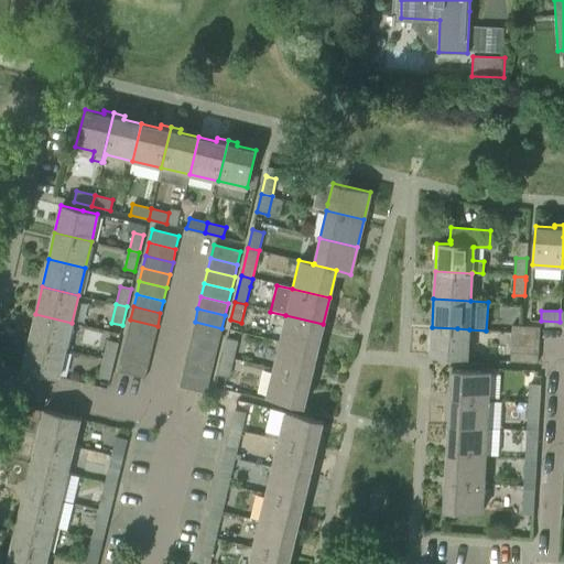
[(65,349),(72,323),(35,314),(29,340),(65,349)]
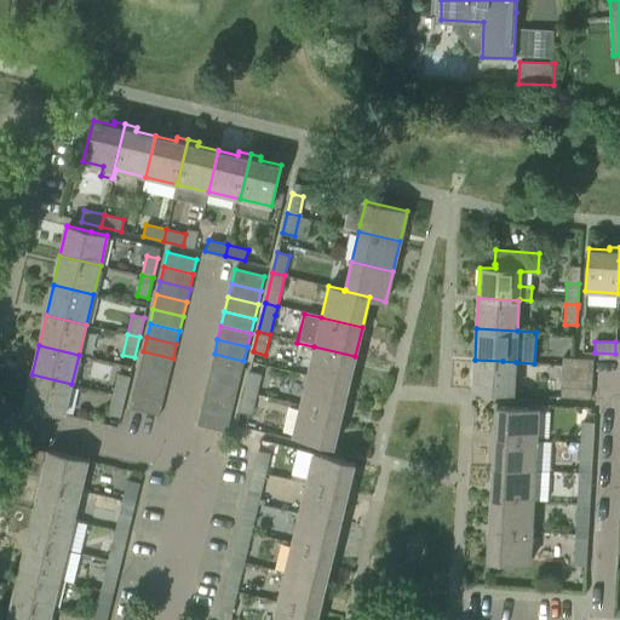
[(348,386),(355,356),(314,346),(306,377),(348,386)]
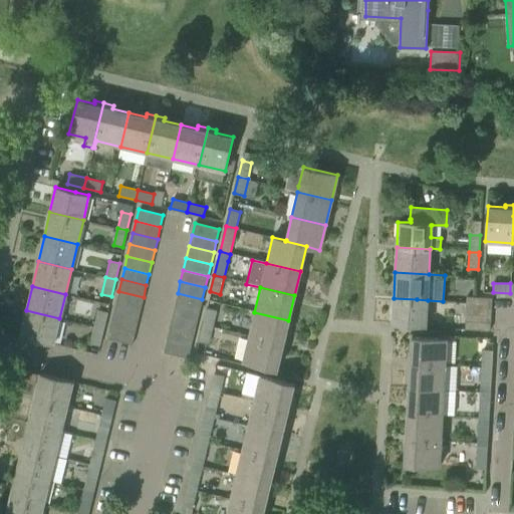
[(141,309),(144,297),(118,291),(115,303),(141,309)]
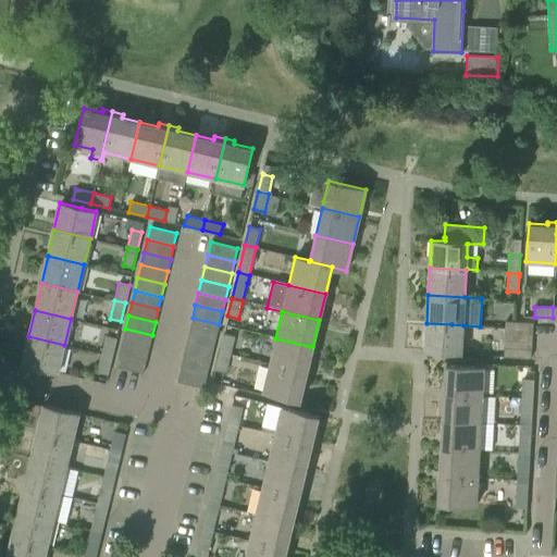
[(215,337),(219,324),(193,318),(189,331),(215,337)]
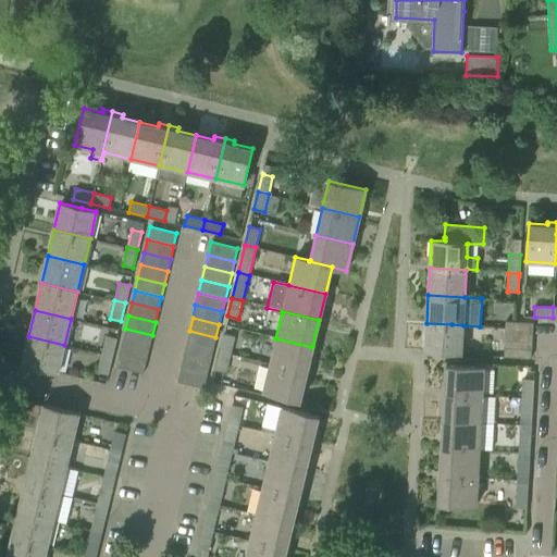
[(532,336),(533,323),(505,322),(505,334),(532,336)]
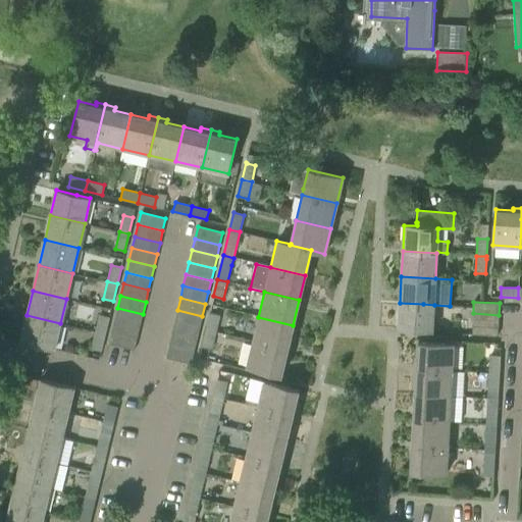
[(432,330),(433,310),(434,305),(400,303),(398,328),(432,330)]
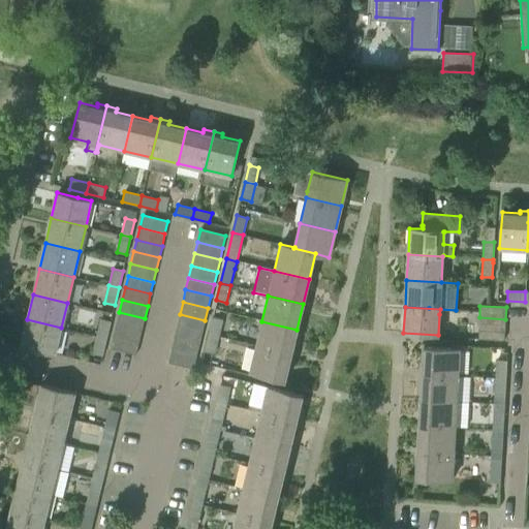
[(142,330),(145,318),(119,312),(116,323),(142,330)]
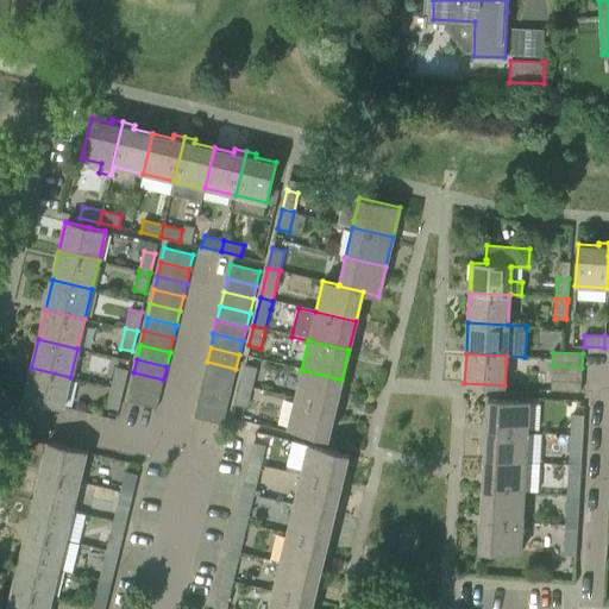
[(233,382),(236,369),(207,362),(203,375),(233,382)]
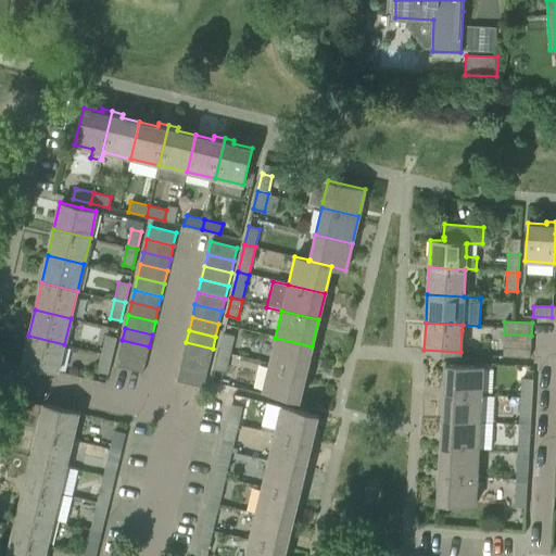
[(234,336),(224,332),(219,351),(229,353),(234,336)]
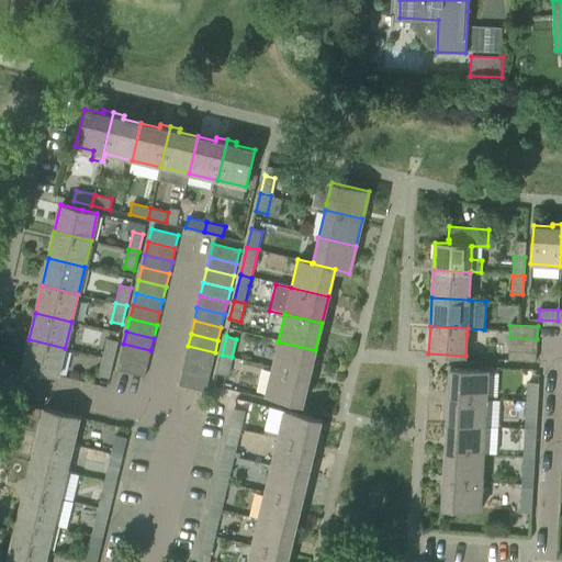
[(536,351),(537,339),(509,337),(508,350),(536,351)]
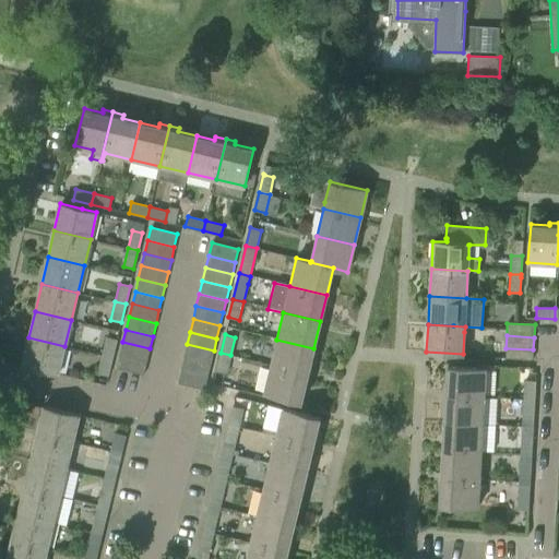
[(58,373),(64,346),(28,337),(22,365),(58,373)]
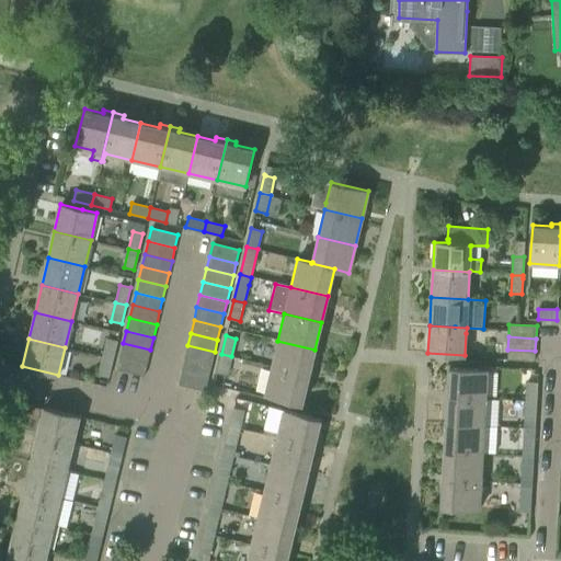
[(113,358),(117,341),(106,339),(102,356),(113,358)]
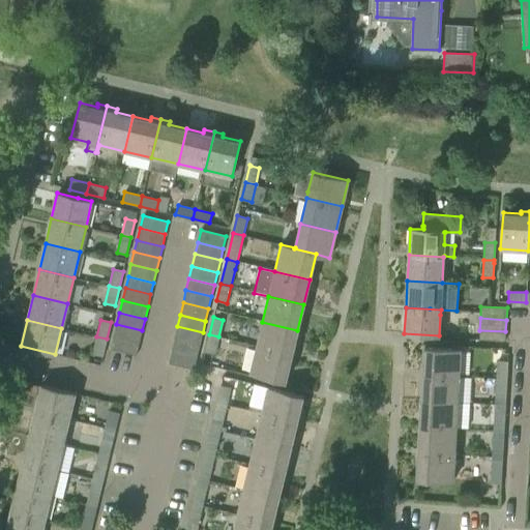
[(292,355),(297,330),(262,322),(257,347),(292,355)]
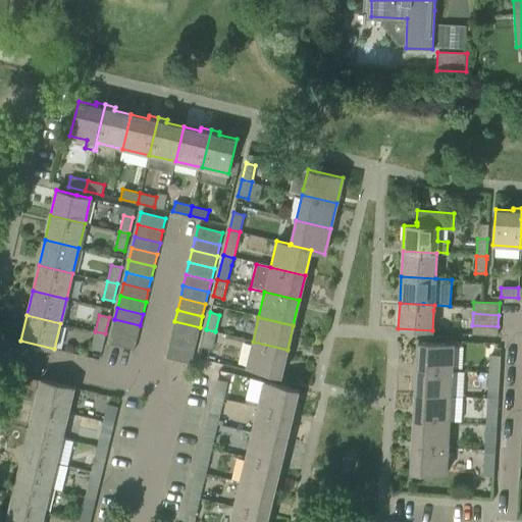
[(137,337),(140,325),(114,319),(111,331),(137,337)]
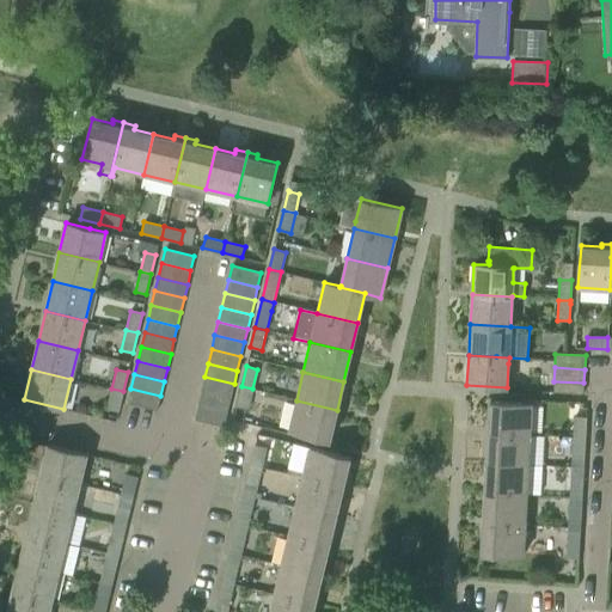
[(231,398),(234,384),(204,377),(201,391),(231,398)]
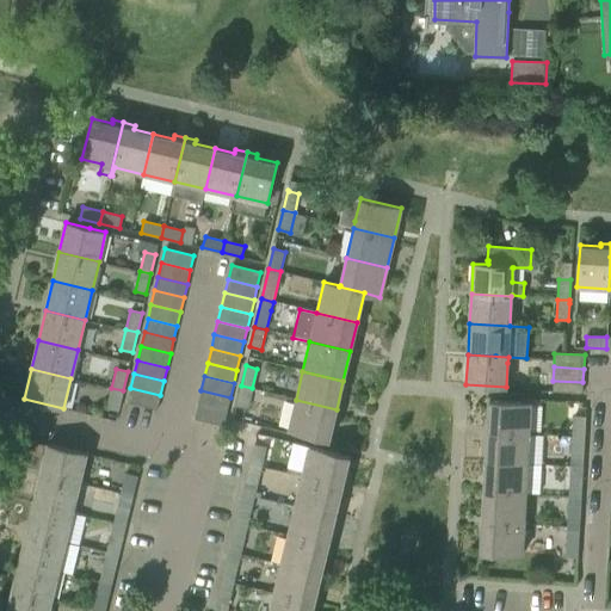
[(582,393),(582,382),(553,381),(553,392),(582,393)]
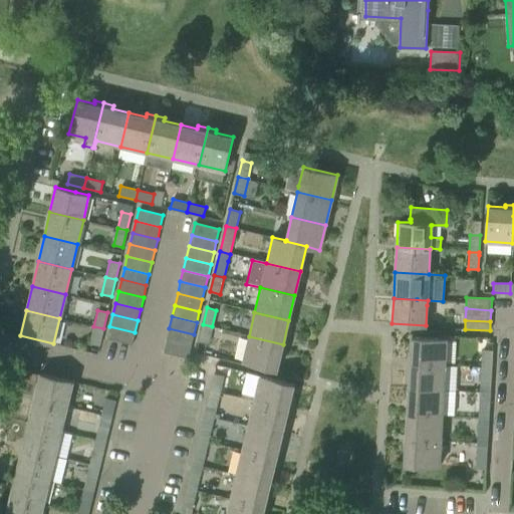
[(208,343),(212,326),(203,324),(199,340),(208,343)]
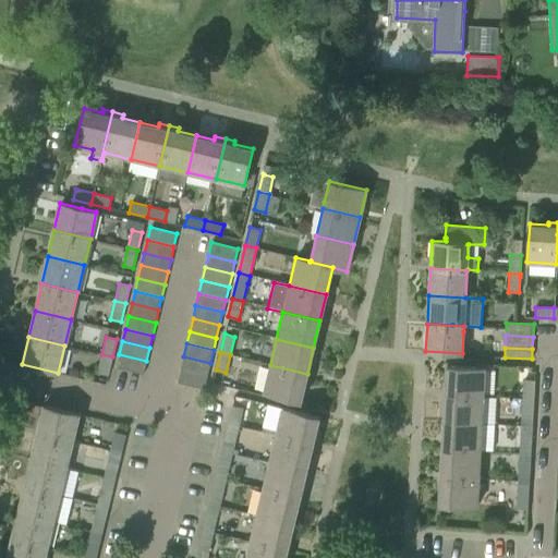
[(108,375),(112,356),(101,354),(97,373),(108,375)]
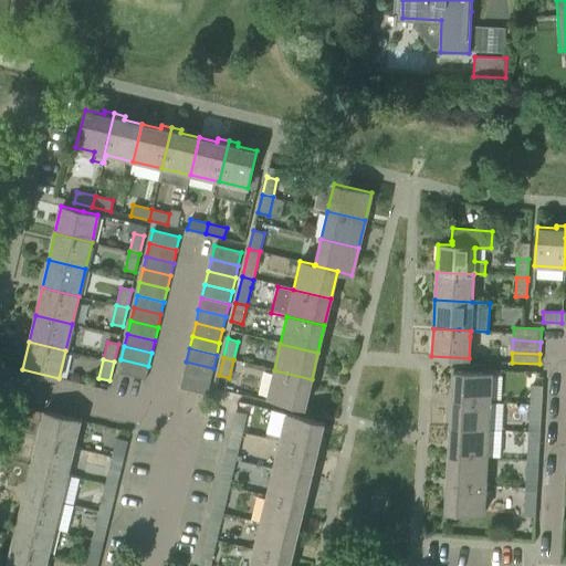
[(145,379),(148,366),(121,359),(118,373),(145,379)]
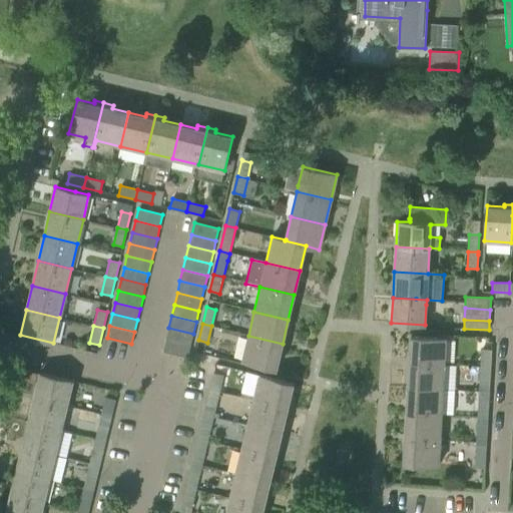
[(190,346),(193,334),(168,328),(165,340),(190,346)]
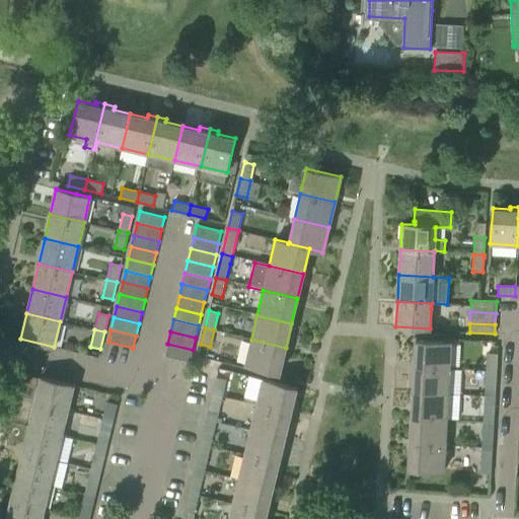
[(280,373),(286,348),(251,340),(245,365),(280,373)]
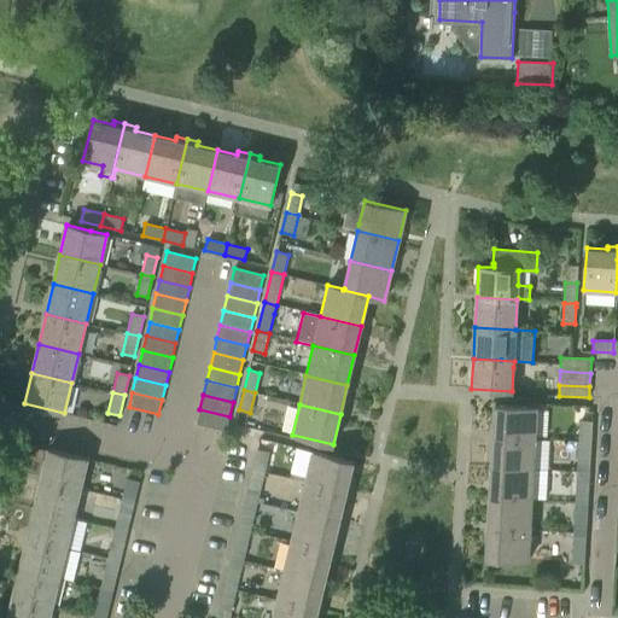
[(535,438),(537,408),(537,407),(495,404),(493,436),(535,438)]
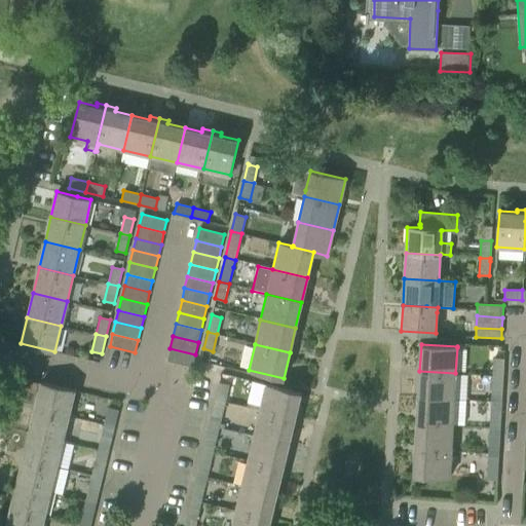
[(192,367),(195,354),(170,348),(166,361),(192,367)]
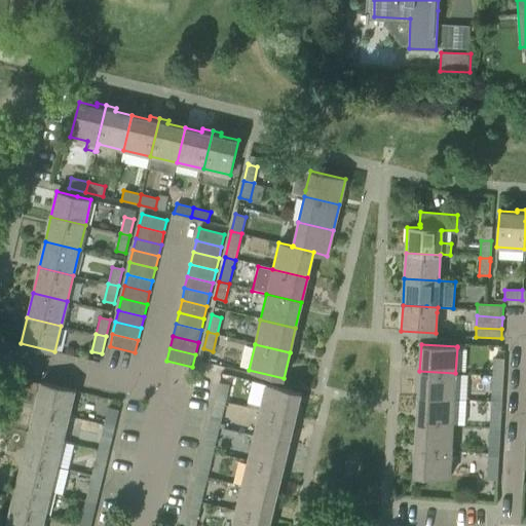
[(502,376),(503,359),(493,358),(492,375),(502,376)]
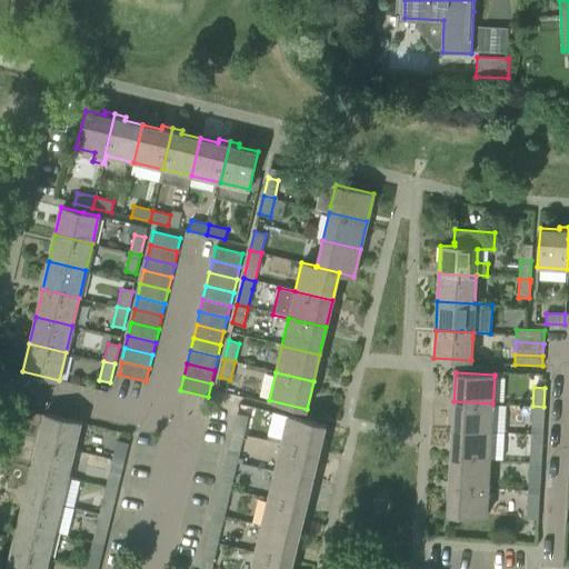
[(491,431),(492,403),(453,401),(452,429),(491,431)]
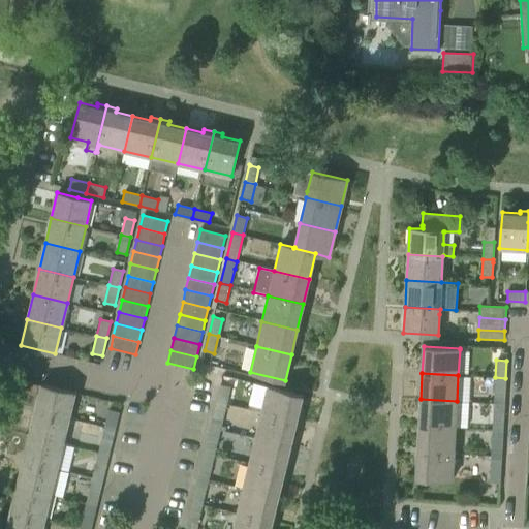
[(504,396),(505,378),(495,377),(494,395),(504,396)]
